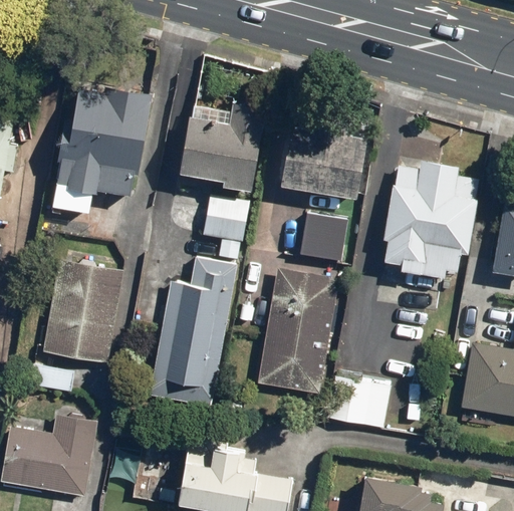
[(61,162),(54,207),(89,213),(93,190),(131,197),(136,170),(140,171),(153,93),(79,81),(73,121),(64,119),(57,161),(61,162)]
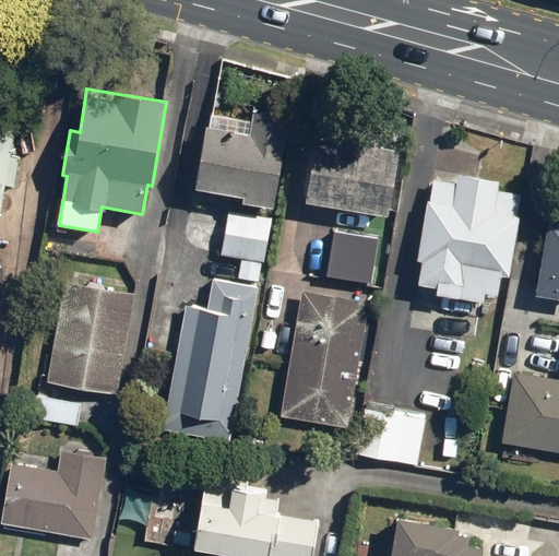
[(203,128),(193,188),(275,201),(289,119),(253,114),(250,135),(203,128)]
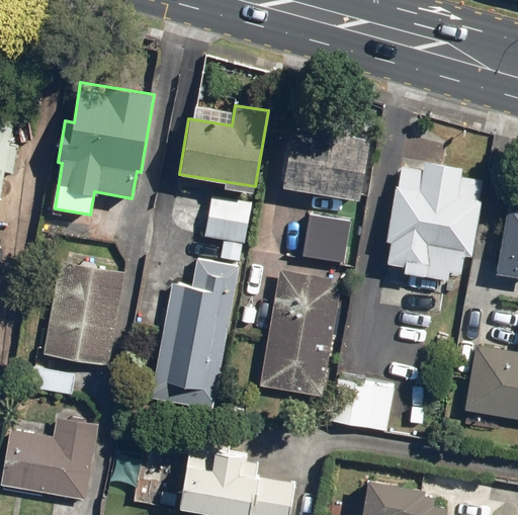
[(0,210),(6,173),(14,175),(23,116),(0,112),(0,210)]
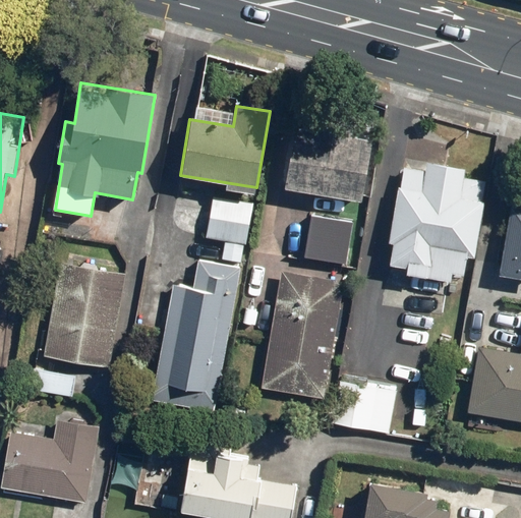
[(295,133),(285,188),(361,202),(371,148),(295,133)]
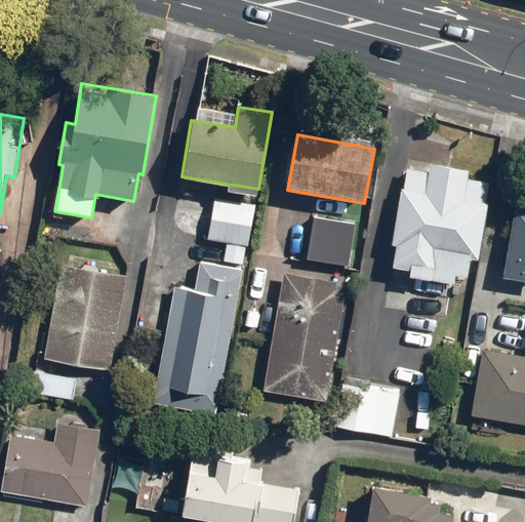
[(405,168),(392,244),(396,245),(392,267),(408,270),(407,276),(453,284),(455,275),(467,277),(470,257),(477,258),(490,183),(466,178),(468,170),(430,164),(428,172),(405,168)]
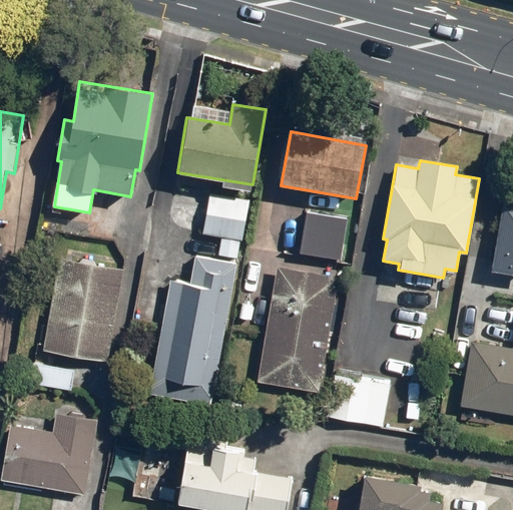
[(209,195),(202,236),(242,242),(249,202),(209,195)]
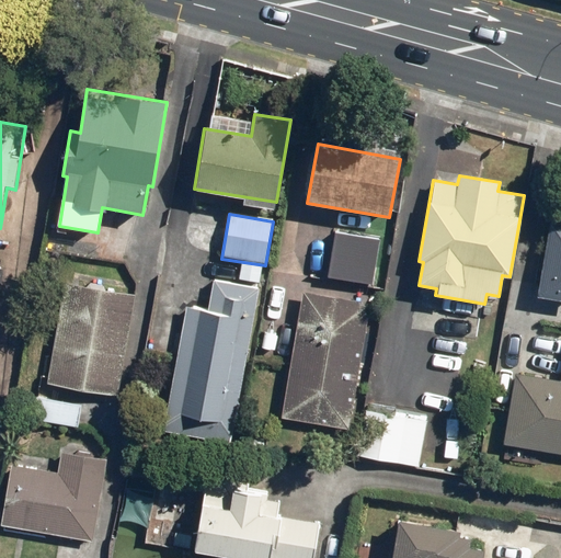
[(560,225),(550,223),(537,296),(560,299),(560,225)]
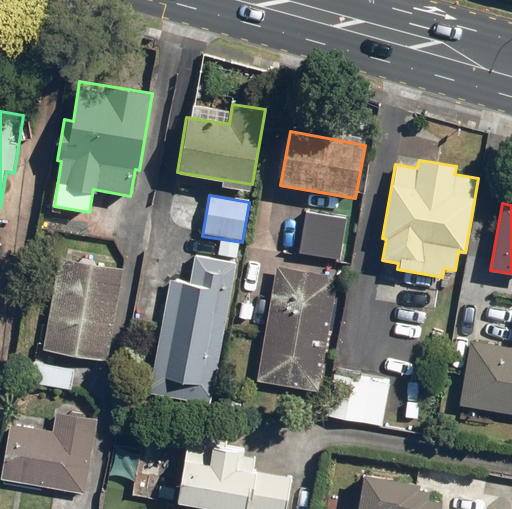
[(306,213),(299,255),(340,262),(347,220),(306,213)]
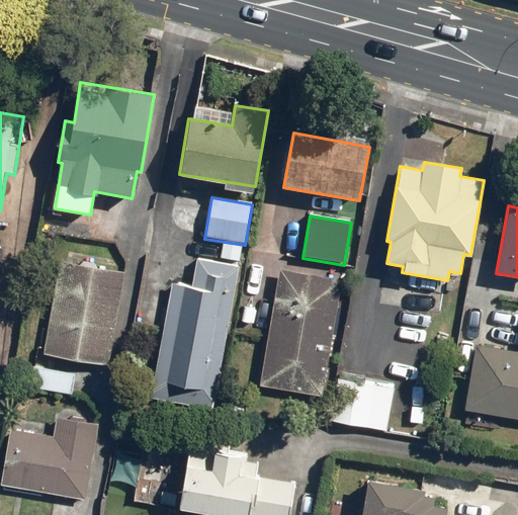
[(171,284),(151,400),(212,411),(238,266),(197,259),(192,288),(171,284)]
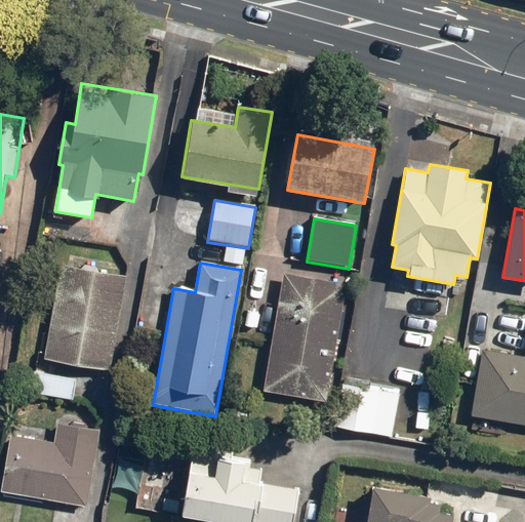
[(62,266),(44,360),(110,372),(127,278),(62,266)]
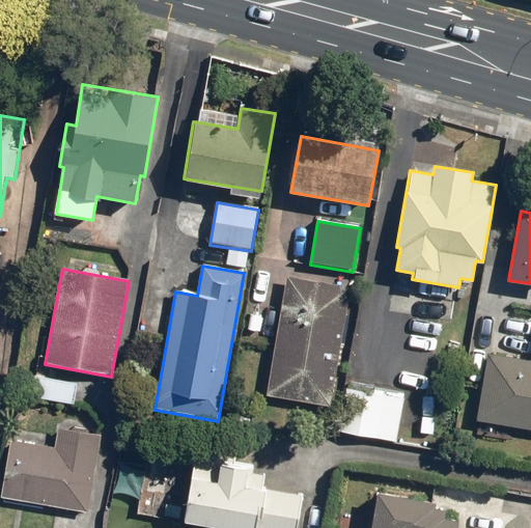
[(283,276),(266,398),(330,408),(348,285),(283,276)]
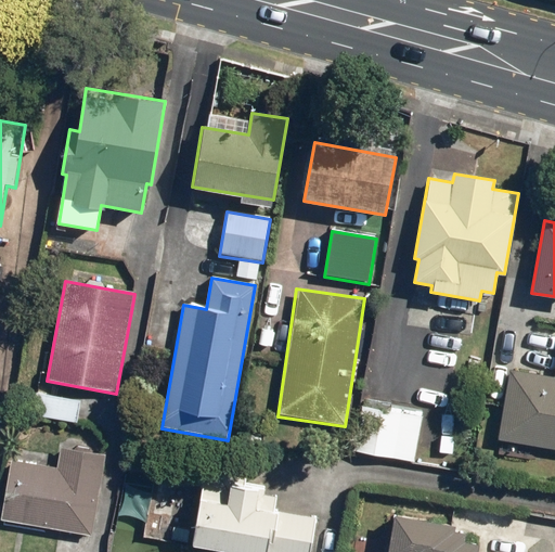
[(508,368),(497,440),(554,449),(554,371),(554,375),(508,368)]
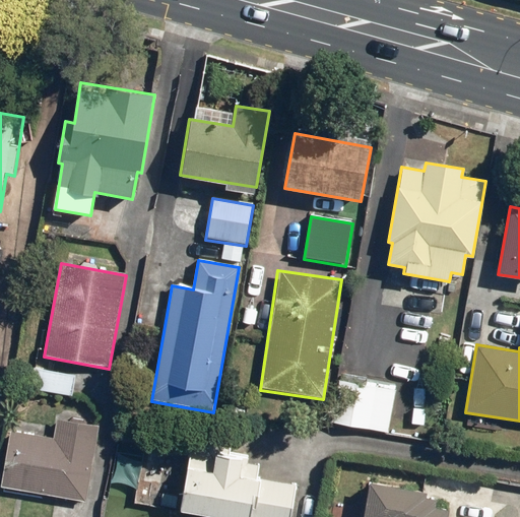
[(36,368),(31,390),(73,397),(77,376),(36,368)]
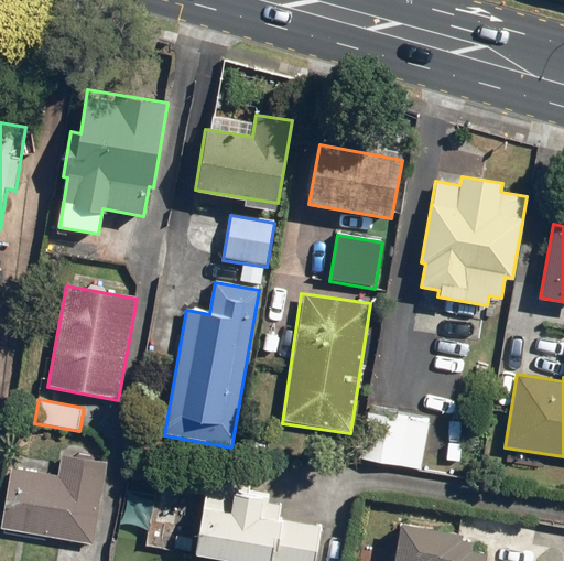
[(364,403),(354,456),(420,470),(430,417),(364,403)]
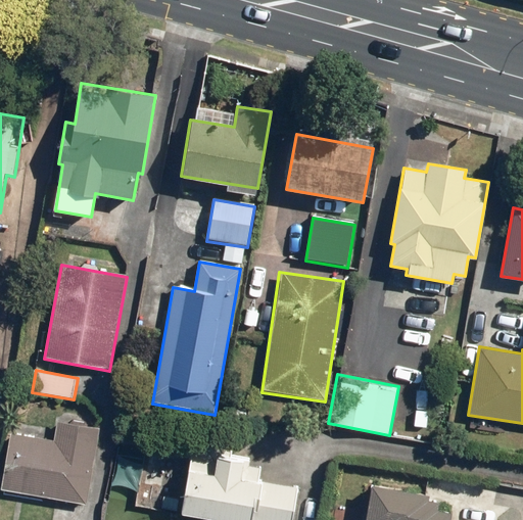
[(10,432),(0,488),(0,490),(86,506),(99,428),(59,421),(56,440),(10,432)]
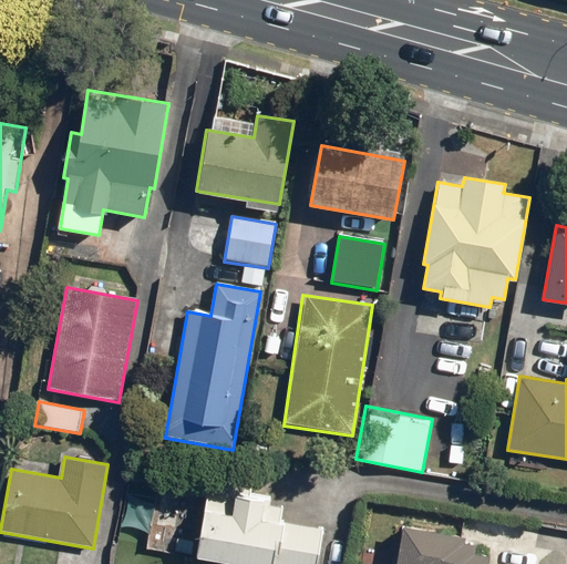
[(208,486),(195,554),(244,563),(319,563),(326,531),(279,522),(281,509),(271,506),(272,499),(208,486)]
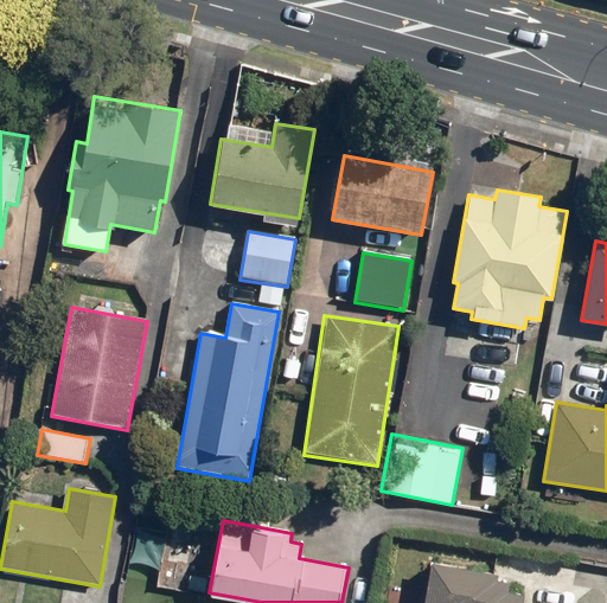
[(417,563),(409,602),(524,602),(528,584),(417,563)]
